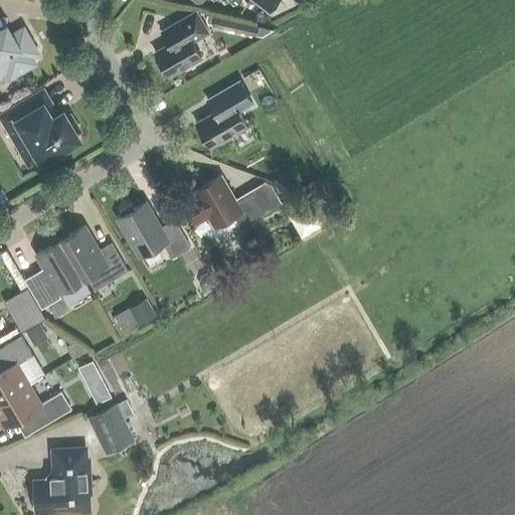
[(251,0),(269,13),(279,0),(251,0)]
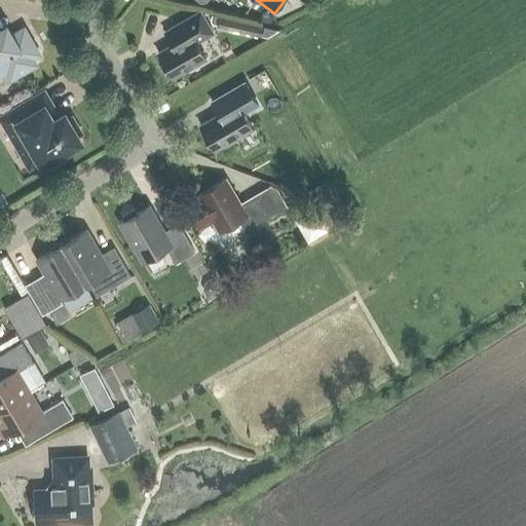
[(205,59),(196,42),(213,33),(200,11),(163,32),(171,45),(158,52),(173,78),(205,59)]
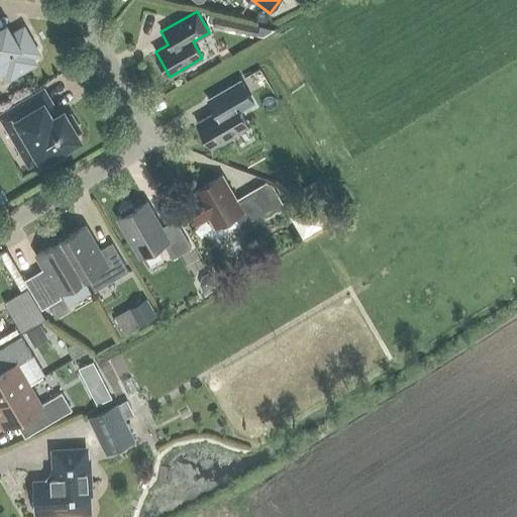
[(213,24),(213,26),(223,28),(222,32),(236,35),(237,31),(249,34),(248,36),(252,37),(253,35),(256,36),(259,26),(208,15),(207,20),(209,23),(213,24)]
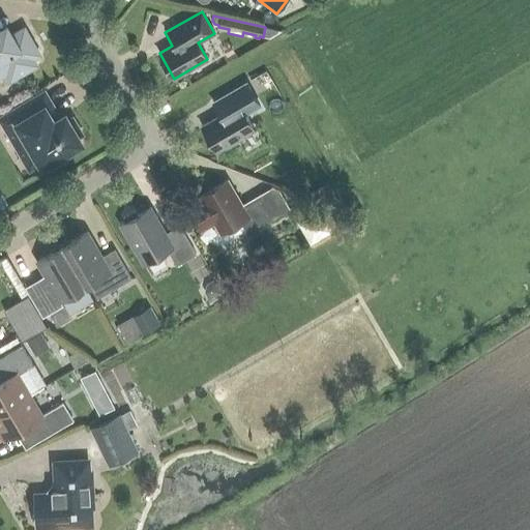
[(31,59),(36,56),(38,52),(33,42),(28,41),(18,48),(6,28),(0,31),(0,75),(7,71),(11,78),(34,64),(31,59)]
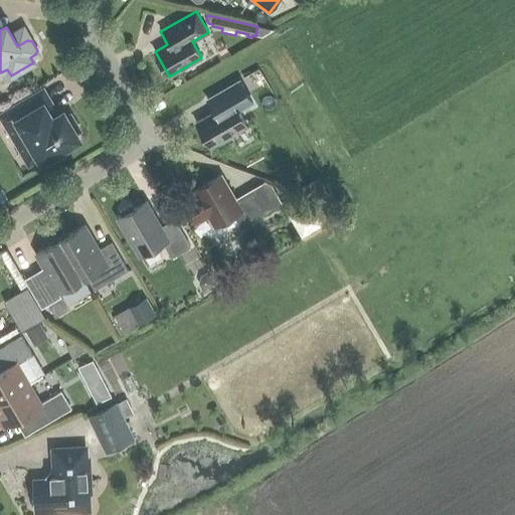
[(197,121),(195,122),(210,148),(247,127),(238,111),(252,103),(239,79),(207,99),(214,112),(197,122),(197,121)]
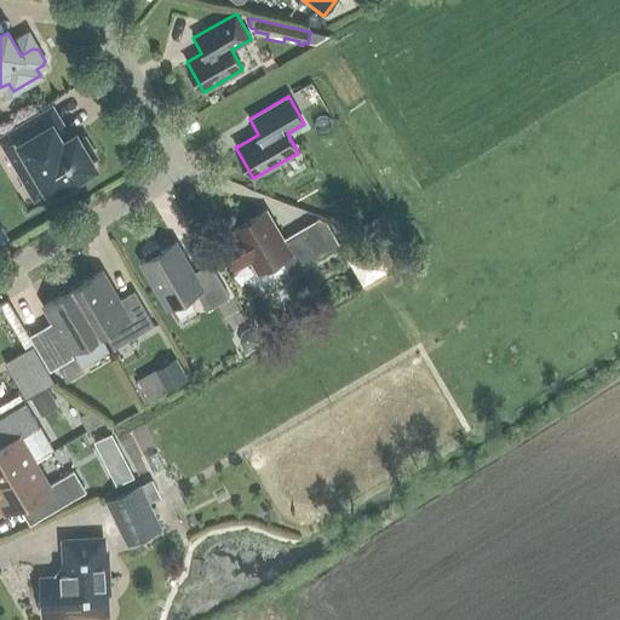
[(90,159),(95,156),(85,141),(80,143),(76,136),(67,141),(49,112),(3,139),(24,177),(36,171),(50,193),(55,190),(58,196),(76,185),(73,179),(95,166),(90,159)]
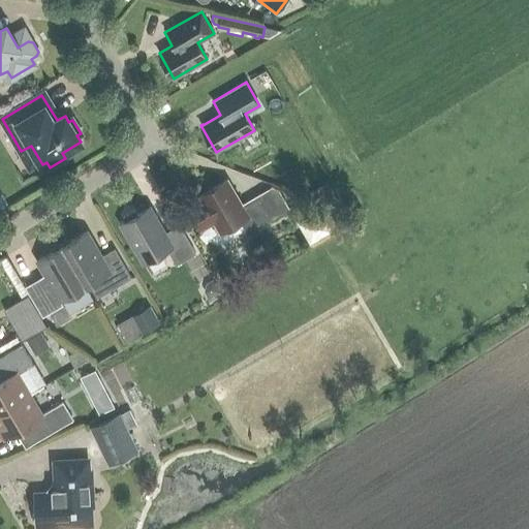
[(200,196),(203,201),(189,210),(200,228),(214,220),(219,228),(238,217),(248,236),(274,220),(259,195),(242,206),(226,181),(200,196)]
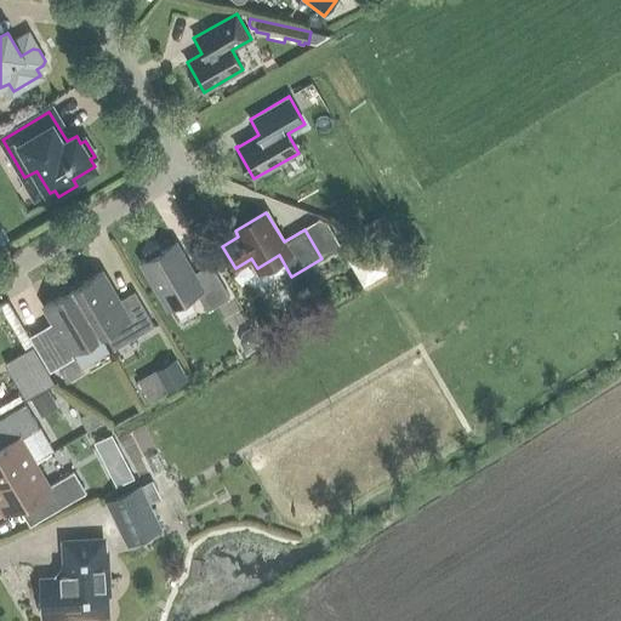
[(388,224),(372,233),(379,243),(394,234),(388,224)]
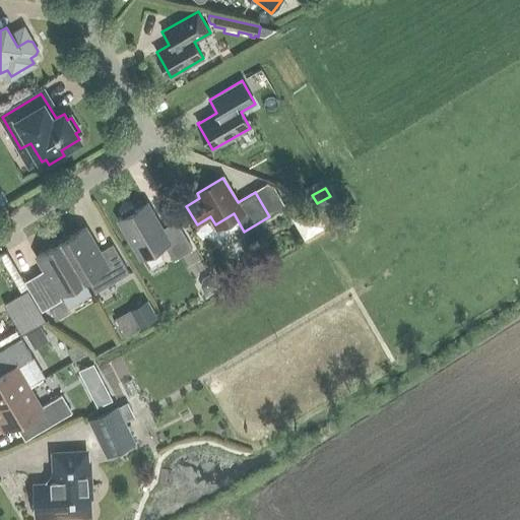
[(174,260),(192,249),(177,222),(163,231),(146,203),(135,210),(132,206),(121,213),(123,217),(119,219),(141,258),(165,245),(174,260)]
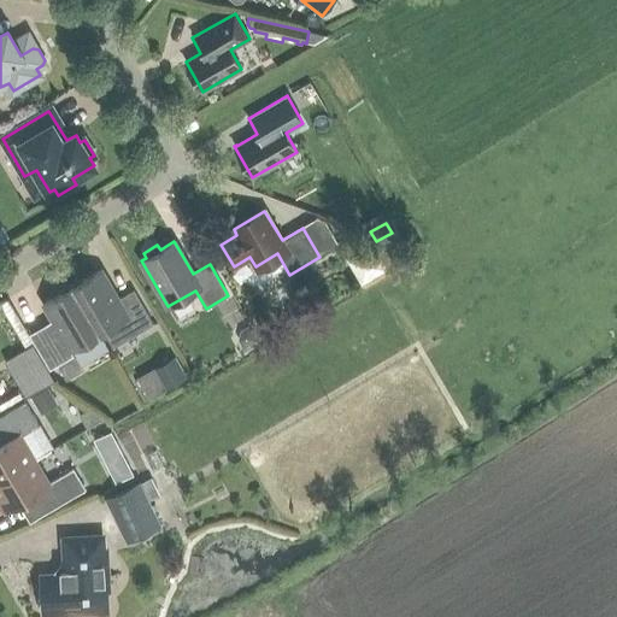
[(368,281),(389,268),(374,241),(352,253),(368,281)]
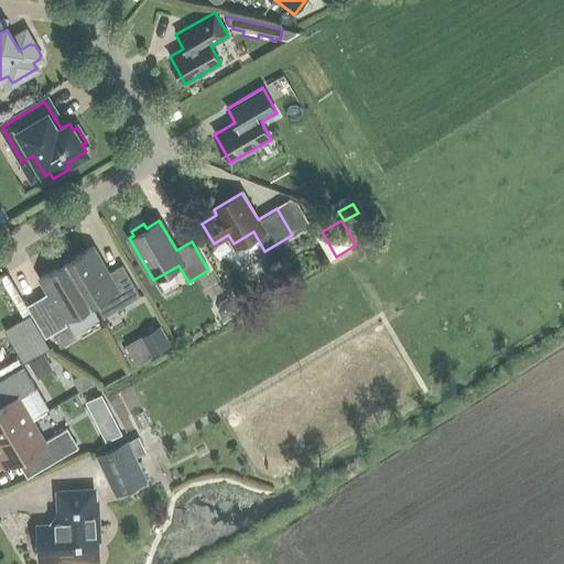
[(93,247),(66,262),(90,304),(95,302),(104,317),(126,304),(140,295),(122,266),(108,273),(93,247)]
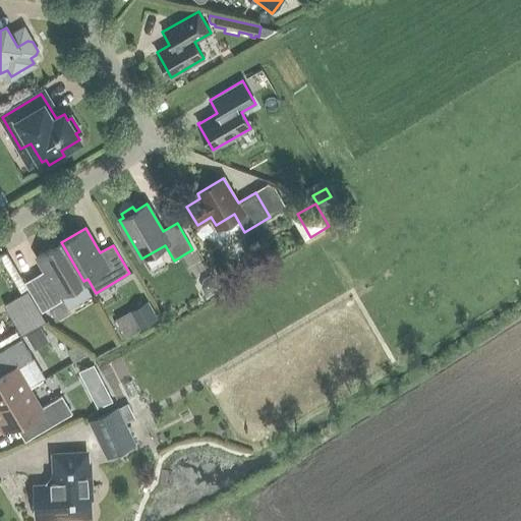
[(37,256),(59,295),(83,281),(61,242),(37,256)]
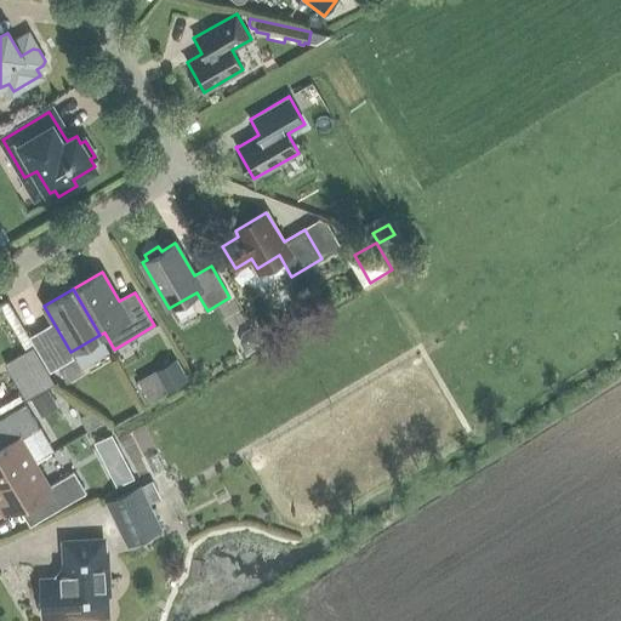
[(260,342),(251,329),(243,334),(239,342),(244,352),(260,342)]
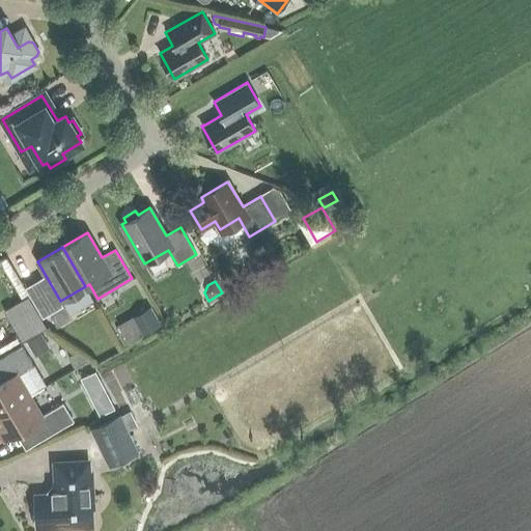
[(50,313),(57,326),(71,318),(63,305),(50,313)]
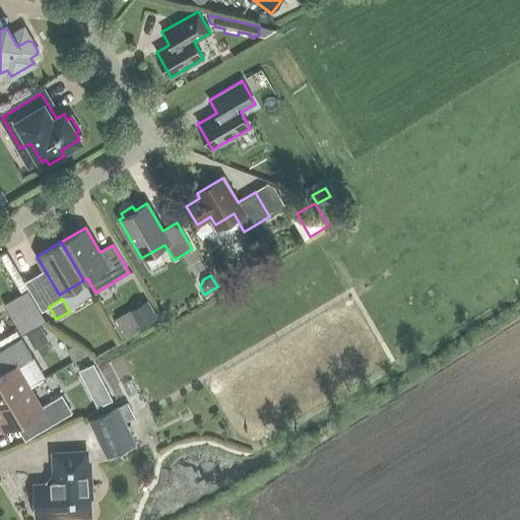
[(148,300),(136,307),(145,324),(158,317),(148,300)]
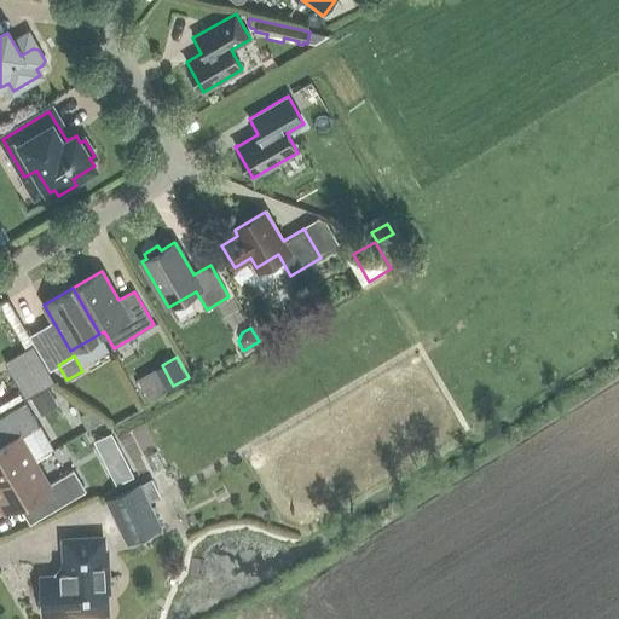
[(55,382),(41,359),(23,370),(36,393),(53,383),(55,382)]
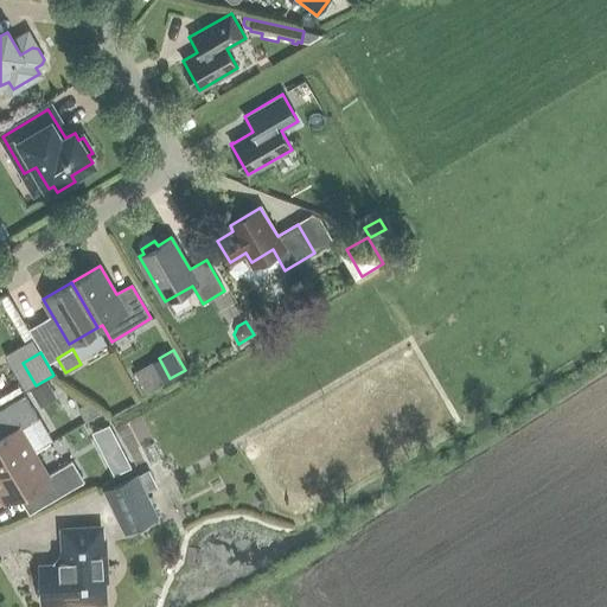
[(68,391),(52,376),(36,385),(29,390),(39,408),(68,391)]
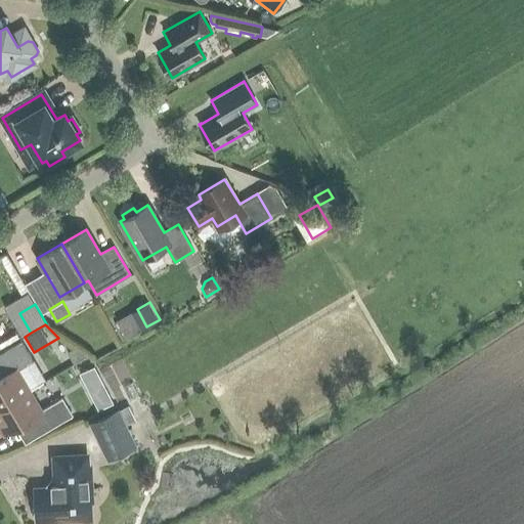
[(0,378),(0,407),(30,390),(17,368),(32,359),(22,342),(0,354),(0,366),(5,376),(0,378)]
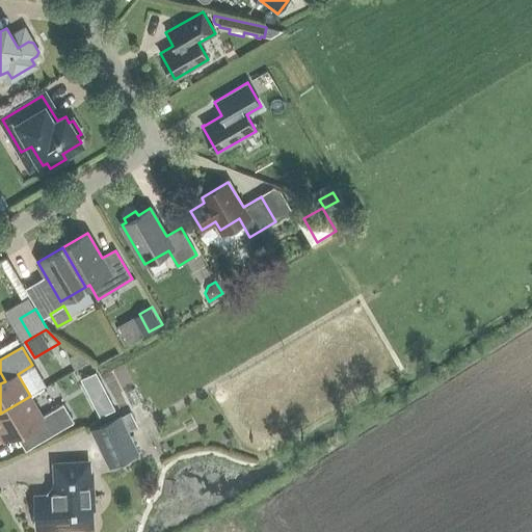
[(105,392),(90,399),(100,417),(115,410),(105,392)]
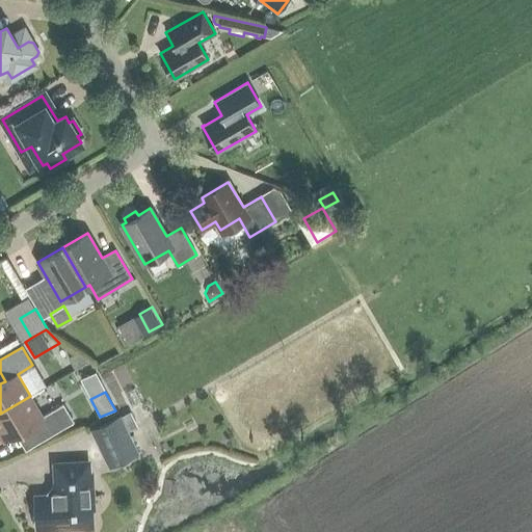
[(30,396),(0,414),(0,432),(5,441),(43,418),(52,433),(72,421),(62,404),(42,416),(30,396)]
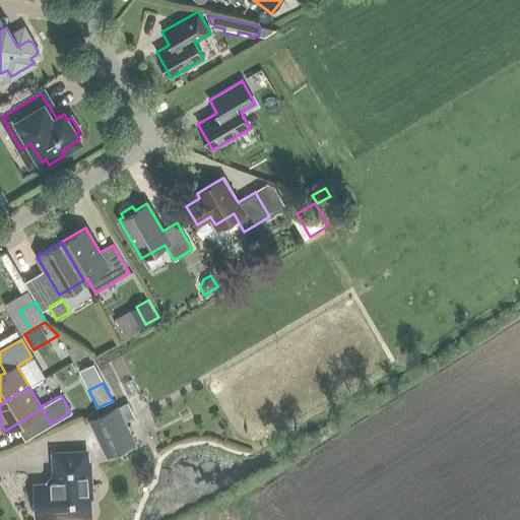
[(128,403),(120,407),(127,421),(135,416),(128,403)]
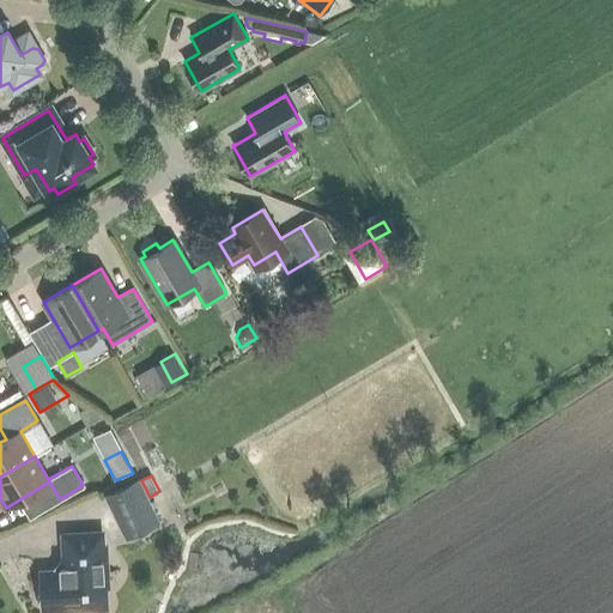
[(125,539),(161,521),(150,497),(141,480),(140,477),(104,495),(125,539)]
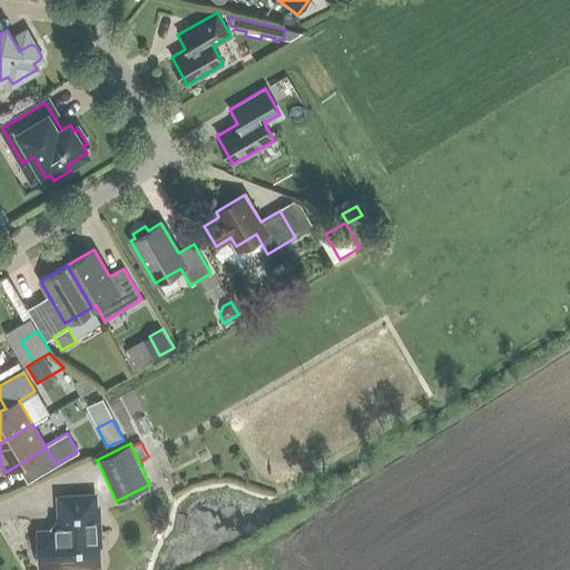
[(60,523),(59,523),(53,529),(53,531),(39,531),(39,549),(35,557),(39,560),(40,560),(40,567),(98,564),(97,532),(100,532),(99,511),(96,511),(95,495),(59,497),(60,523)]
